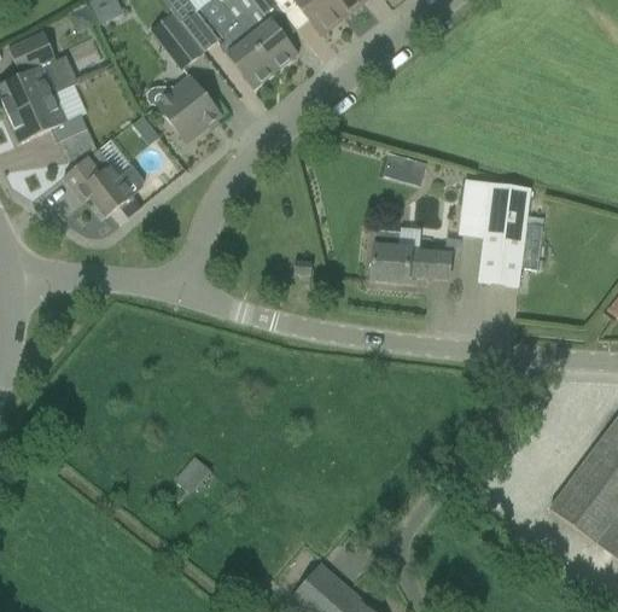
[(88,0),(99,23),(122,12),(116,0),(88,0)]
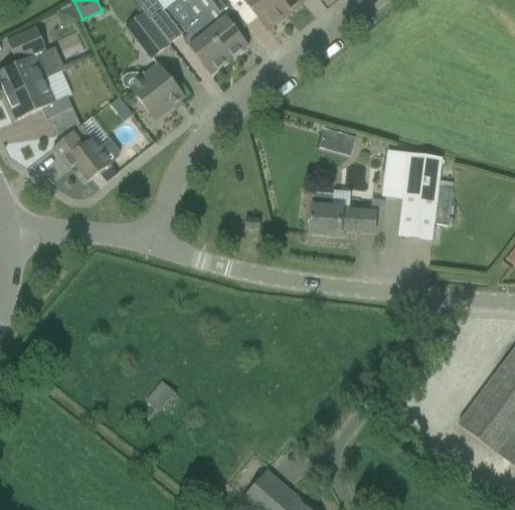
[(181,31),(157,0),(153,0),(143,8),(169,41),(181,31)]
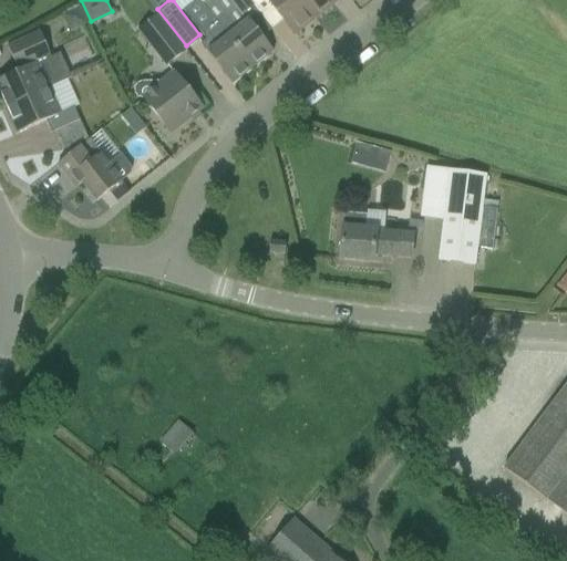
[(253,64),(200,0),(189,0),(183,6),(206,35),(200,39),(207,49),(206,49),(232,81),(253,64)]
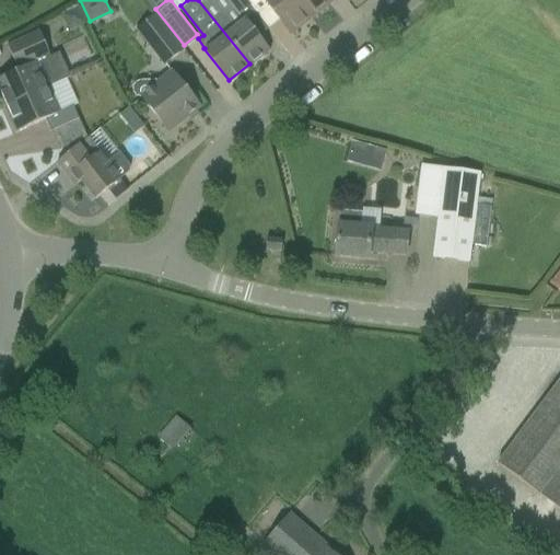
[(198,0),(249,64),(269,47),(241,10),(251,2),(248,0),(198,0)]
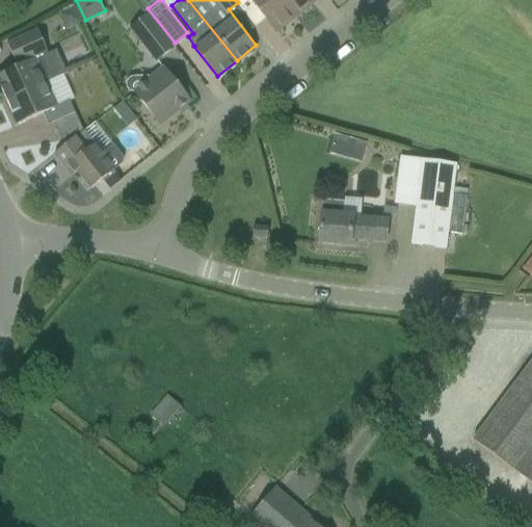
[(253,0),(275,29),(295,14),(284,0),(236,0),(238,2),(237,0),(253,0)]
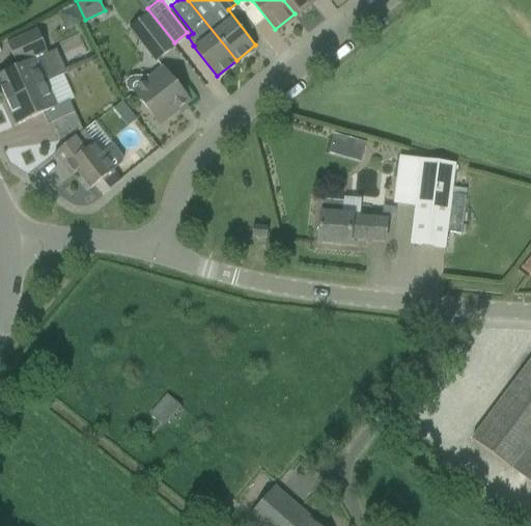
[(283,0),(295,14),(311,0),(283,0)]
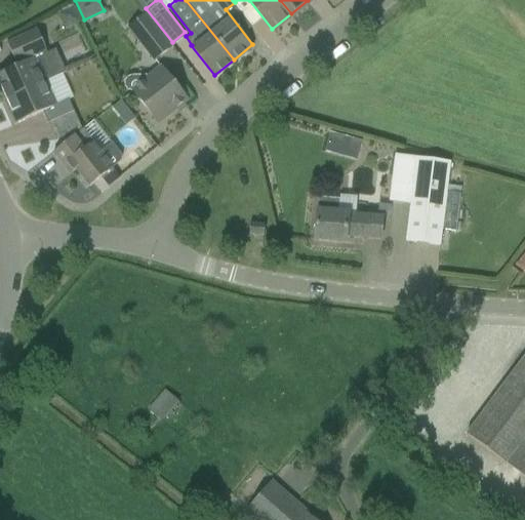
[(57,9),(66,26),(81,17),(73,1),(57,9)]
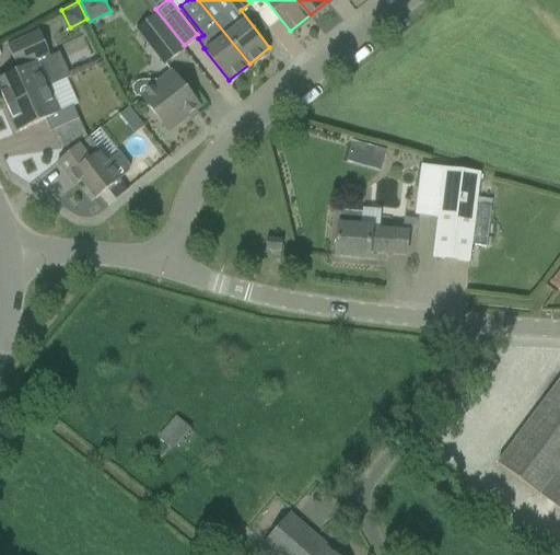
[(164,60),(182,47),(153,11),(136,24),(164,60)]
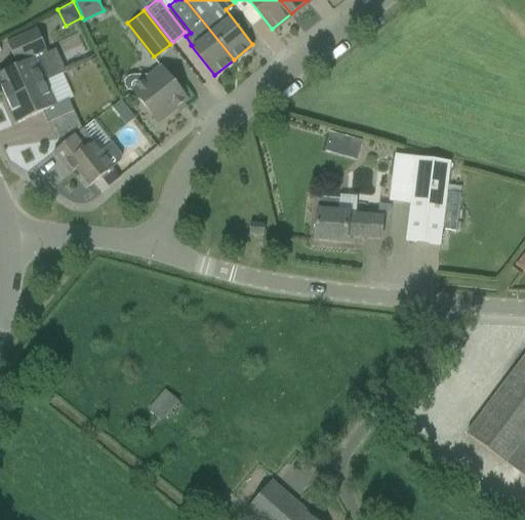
[(15,63),(0,69),(0,88),(4,96),(45,78),(39,66),(52,60),(42,37),(36,26),(5,39),(15,63)]
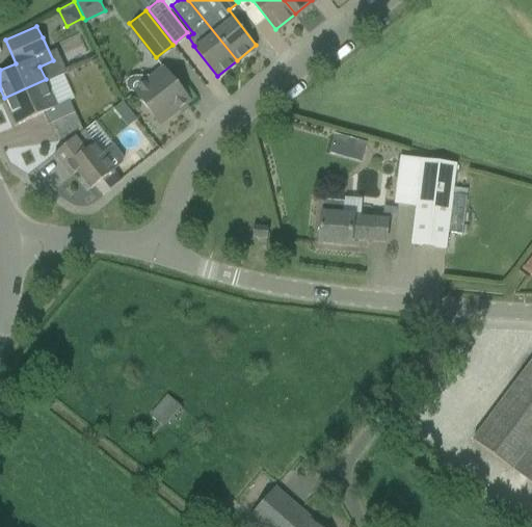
[(189,98),(163,66),(161,63),(149,73),(135,73),(129,76),(127,79),(128,83),(129,86),(133,88),(160,121),(189,98)]
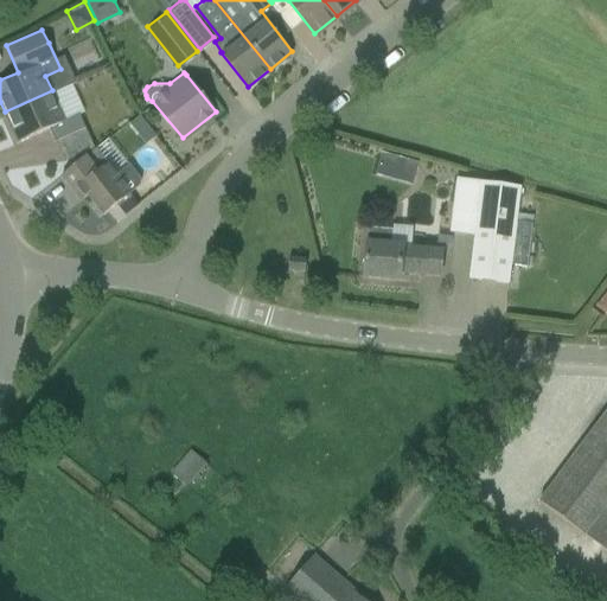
[(5,112),(17,140),(49,126),(55,139),(85,125),(80,112),(65,117),(52,90),(5,112)]
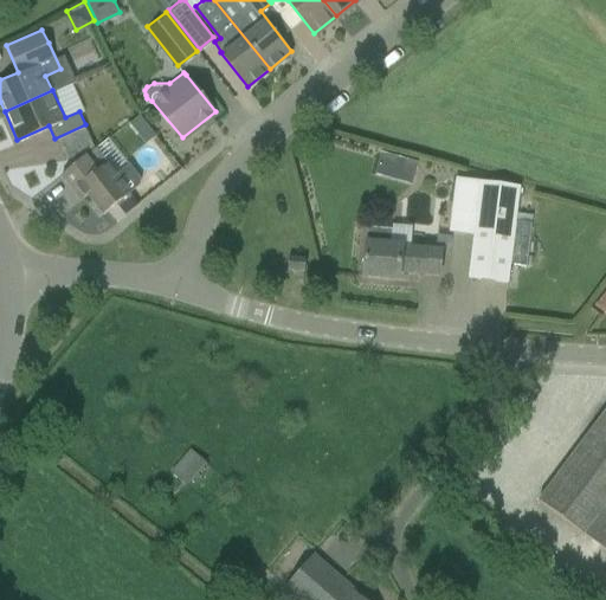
[(130,121),(137,130),(148,122),(140,113),(130,121)]
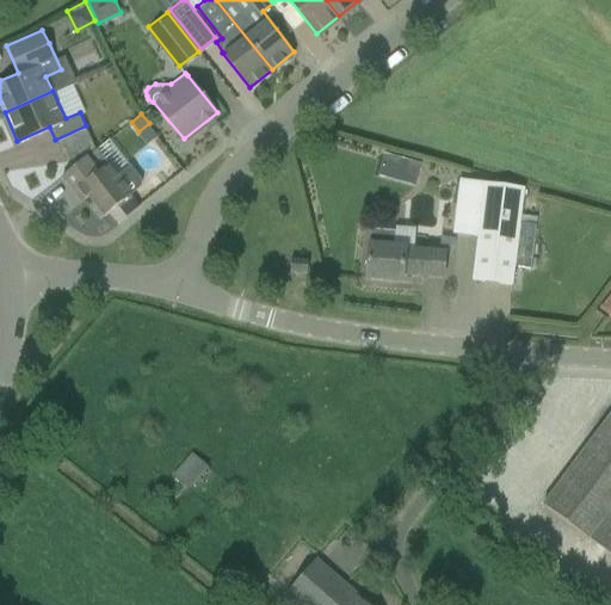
[(104,213),(129,193),(141,184),(141,177),(130,161),(117,172),(97,146),(62,173),(74,189),(76,187),(84,197),(88,193),(104,213)]
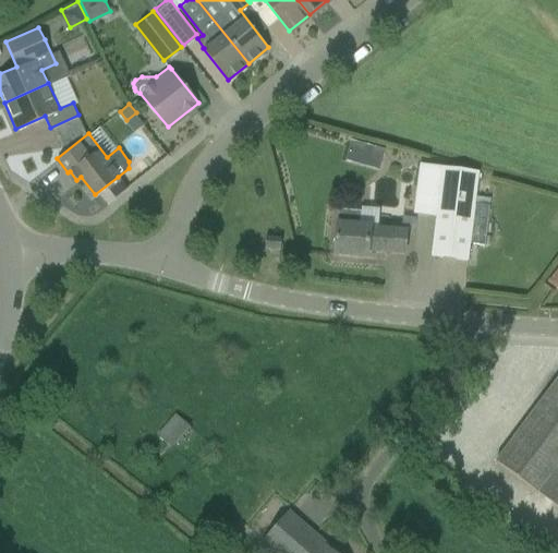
[(346,157),(356,160),(359,155),(380,161),(385,146),(351,137),(346,157)]
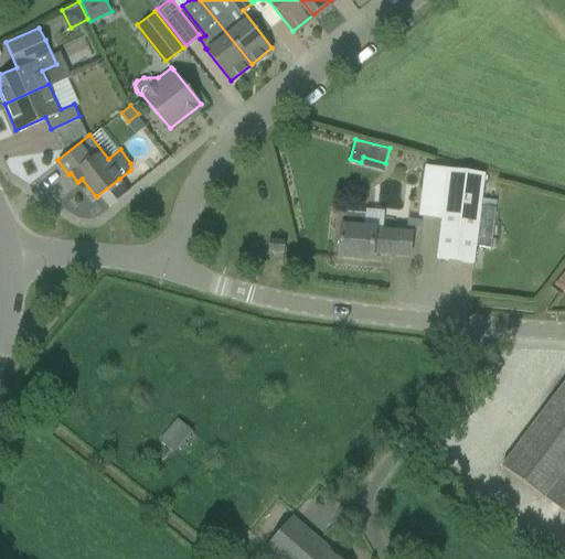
[(472,260),(475,244),(491,245),(496,205),(481,204),(486,171),(425,163),(419,212),(443,214),(437,255),(472,260)]
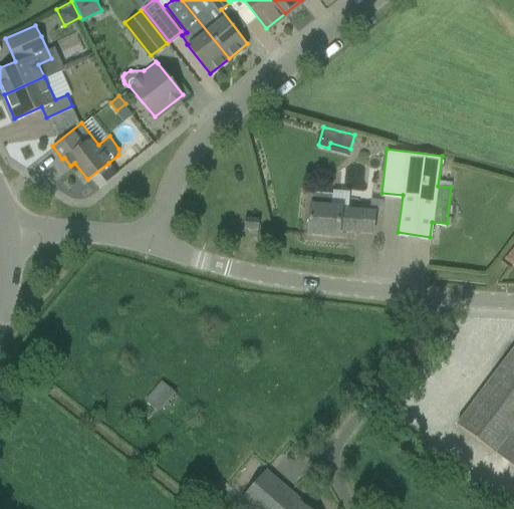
[(339,227),(372,230),(374,207),(330,202),(331,193),(312,191),(311,203),(310,203),(307,231),(338,234),(339,227)]
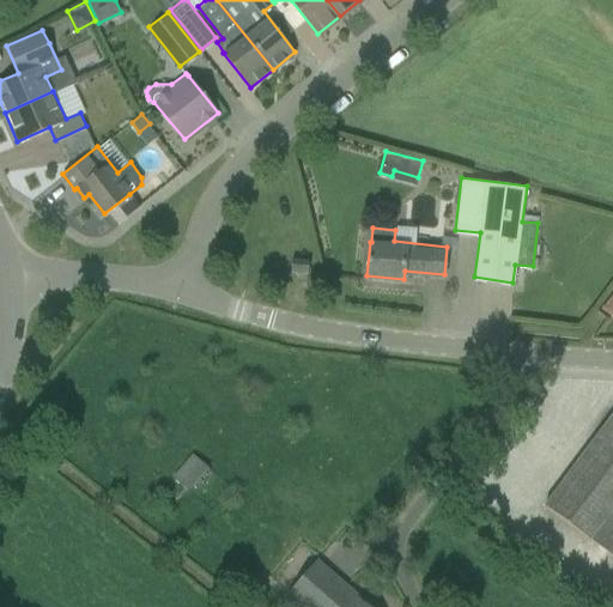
[(457,235),(442,234),(441,243),(456,246),(457,235)]
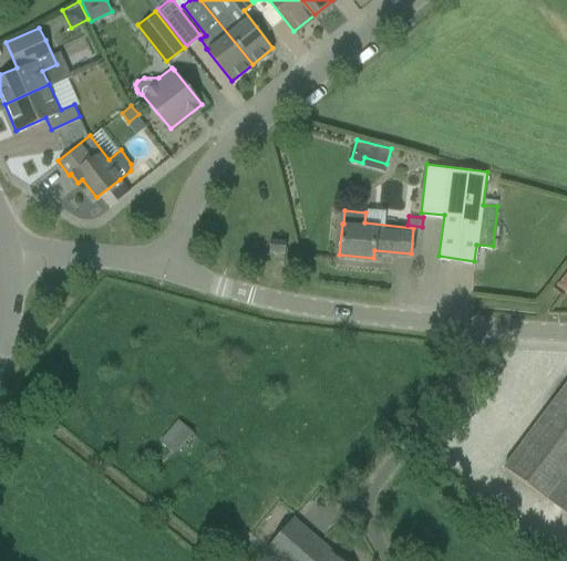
[(269,249),(280,250),(285,250),(286,239),(269,238),(269,249)]
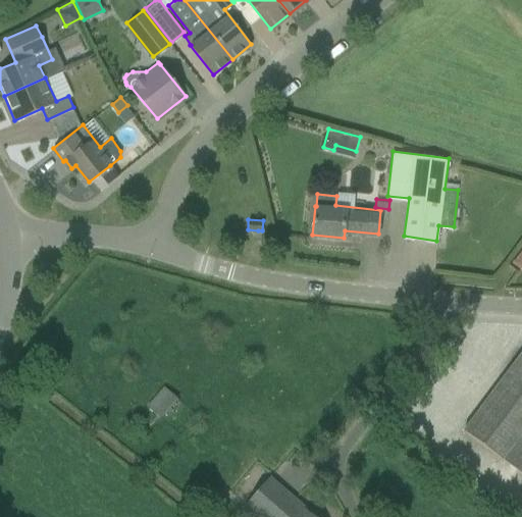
[(521,268),(521,248),(512,261),(521,268)]
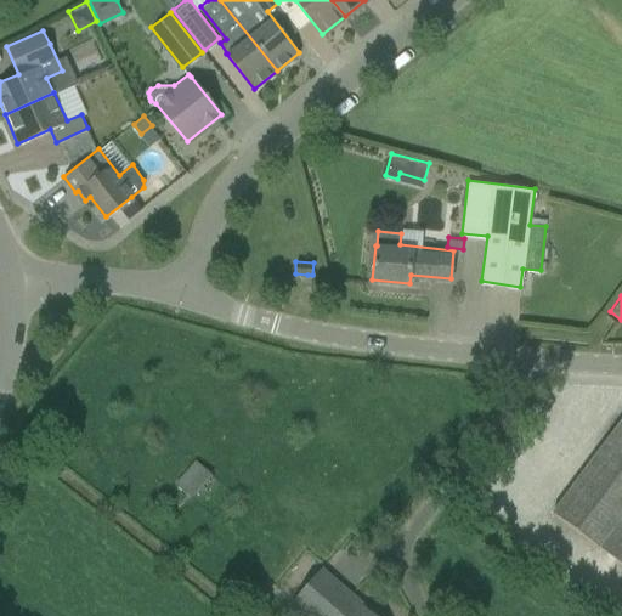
[(621,417),(553,510),(621,561),(621,417)]
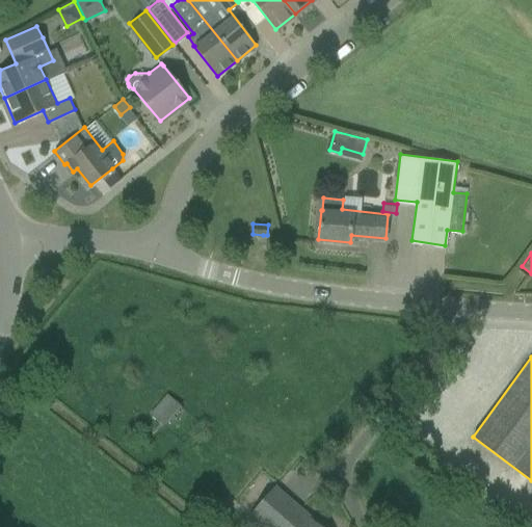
[(181,403),(167,392),(151,410),(164,422),(181,403)]
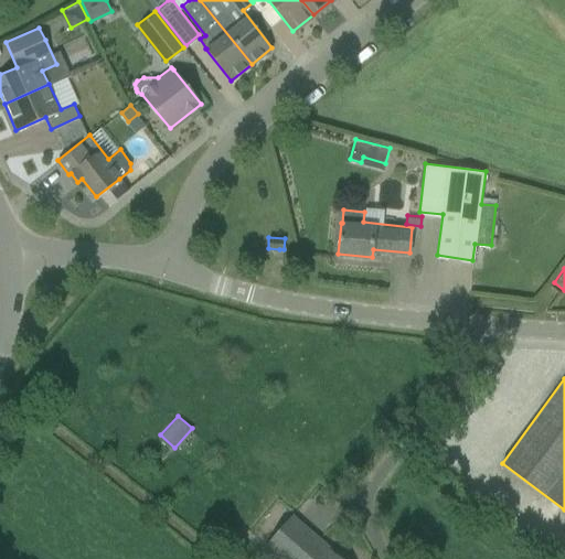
[(291,514),(264,546),(279,558),(342,558),(331,548),(291,514)]
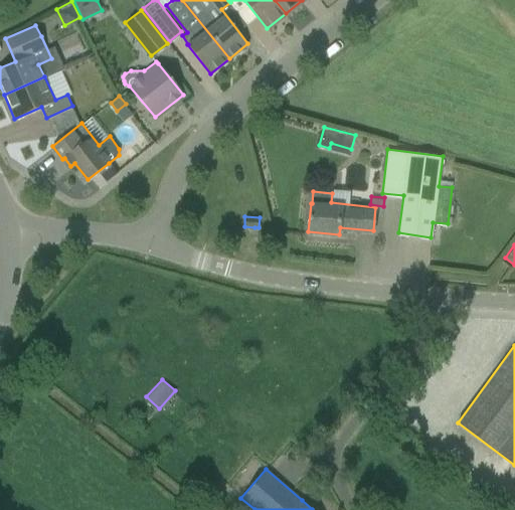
All buildings are outlined.
